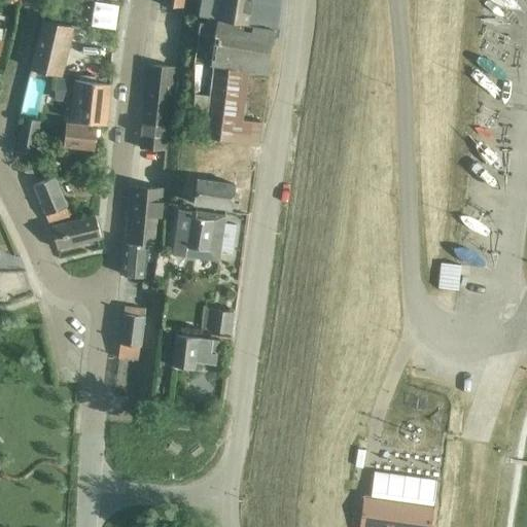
[(201,0),(200,16),(219,19),(219,25),(217,37),(217,41),(270,48),(272,28),(277,28),(280,4),(279,0),(201,0)]
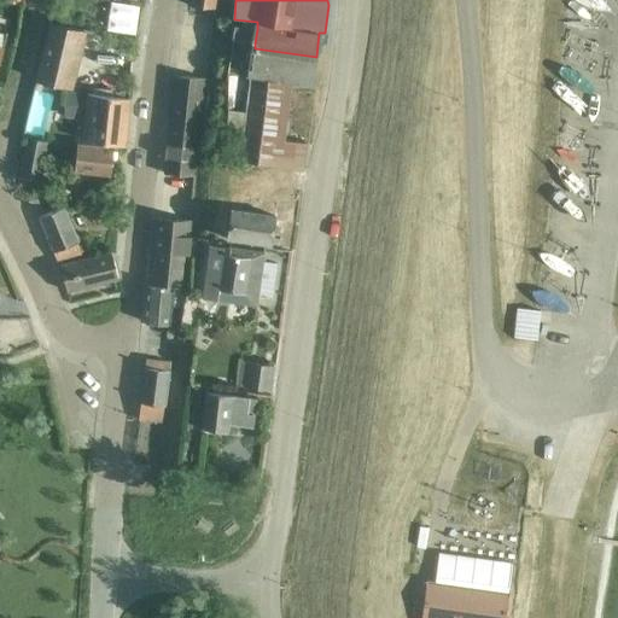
[(85,30),(51,22),(36,80),(70,88),(85,30)]
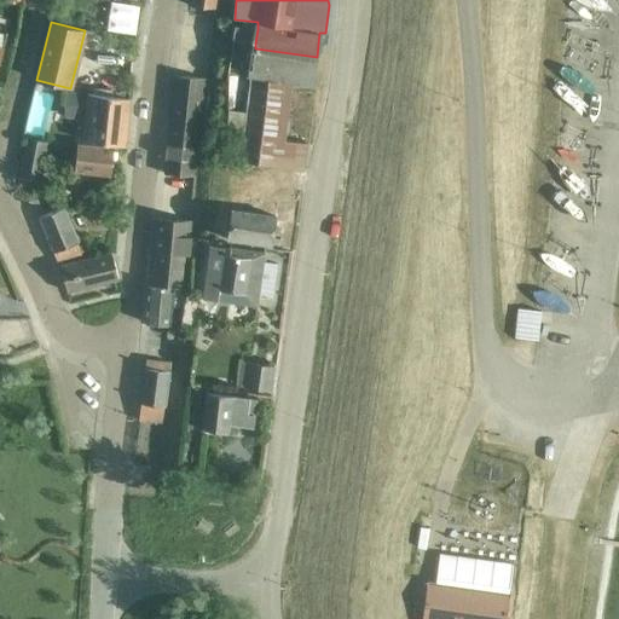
[(235,25),(233,40),(255,44),(258,29),(235,25)]
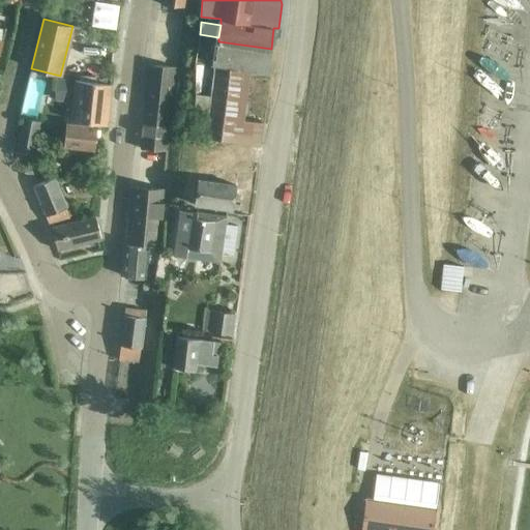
[(151,66),(142,149),(167,152),(175,68),(151,66)]
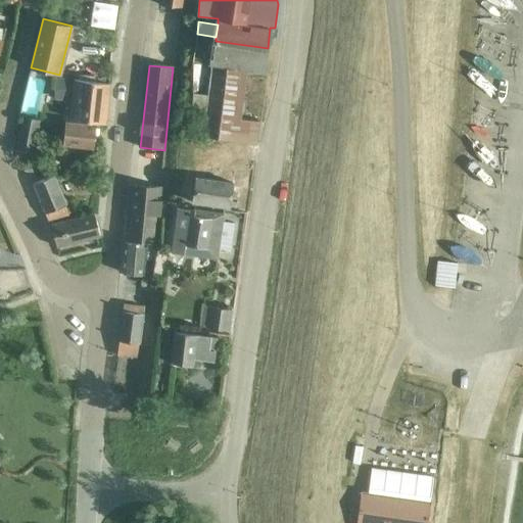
[(240,117),(246,69),(212,65),(208,97),(204,137),(256,143),(259,121),(240,117)]
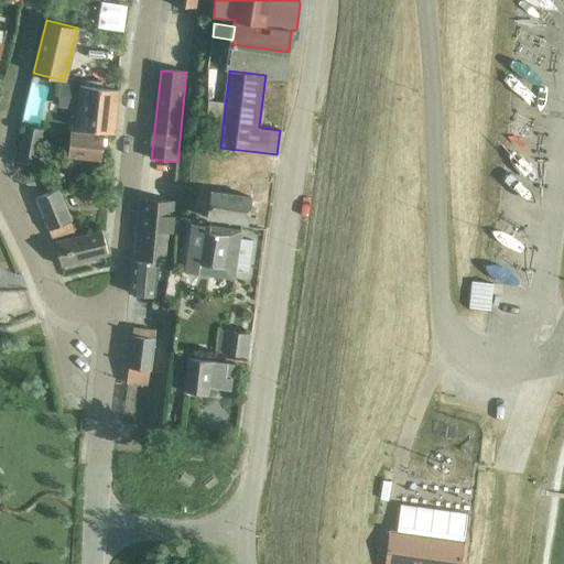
[(62,84),(60,94),(58,109),(79,112),(77,128),(115,132),(119,89),(62,84)]
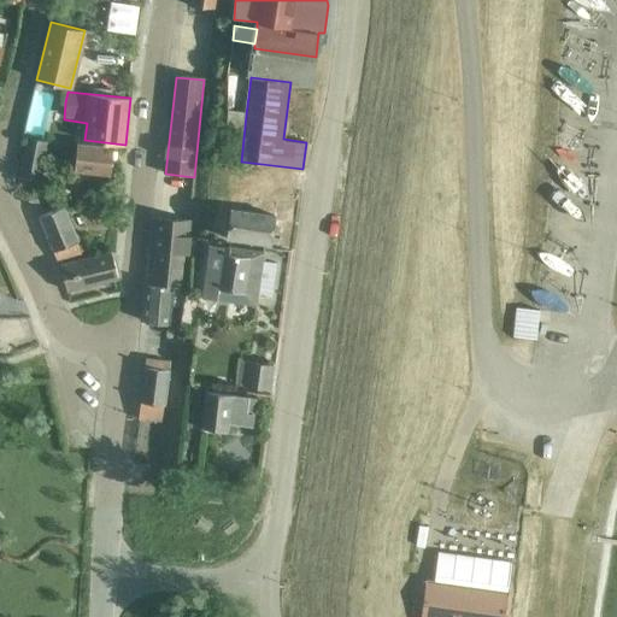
[(241,162),(246,115),(227,112),(222,159),(241,162)]
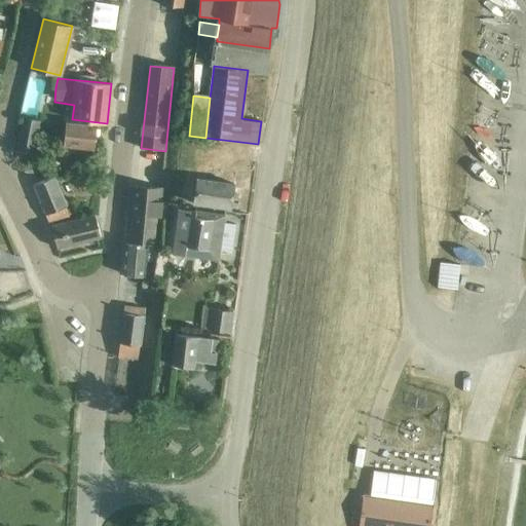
[(24,118),(21,134),(37,137),(40,121),(24,118)]
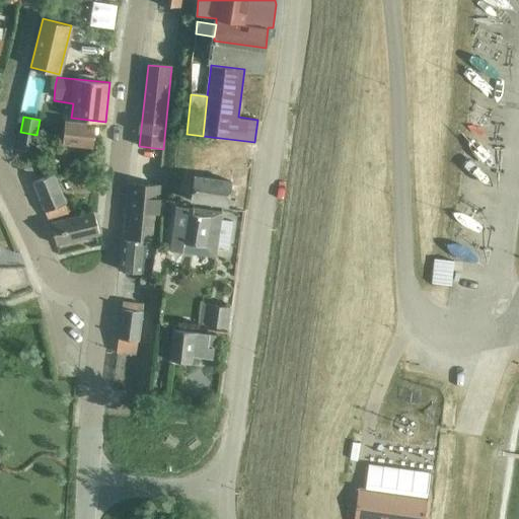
[(93,147),(96,125),(66,121),(63,143),(93,147)]
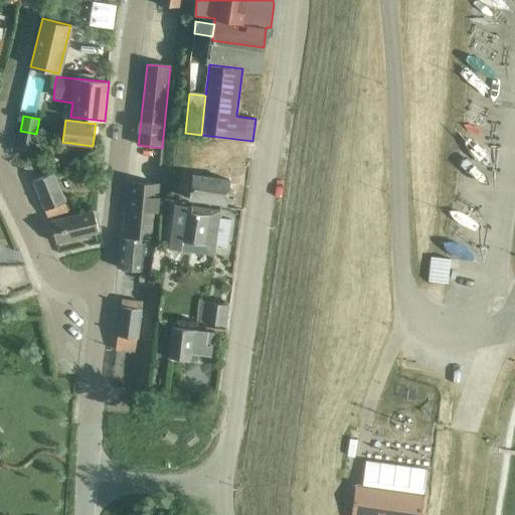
[(36,134),(20,131),(17,147),(33,150),(36,134)]
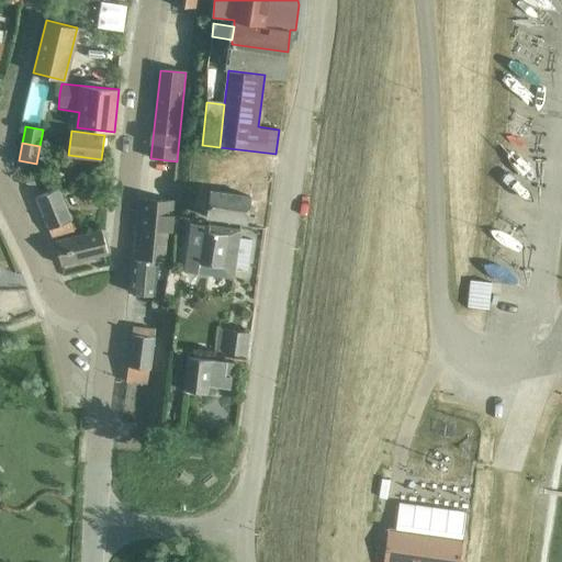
[(245,190),(248,165),(251,165),(251,163),(203,156),(200,183),(212,186),(208,217),(257,224),(261,192),(245,190)]
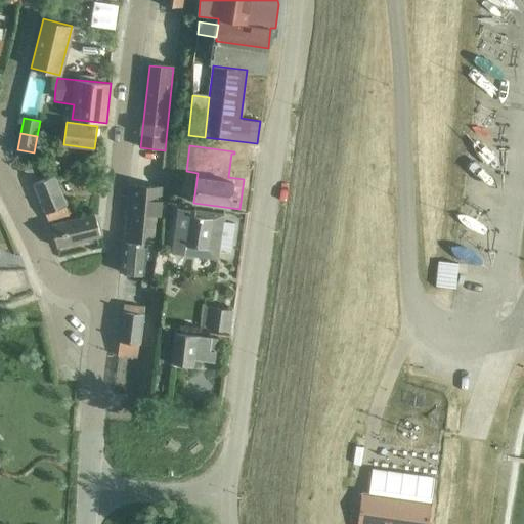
[(41,173),(51,169),(47,157),(36,161),(41,173)]
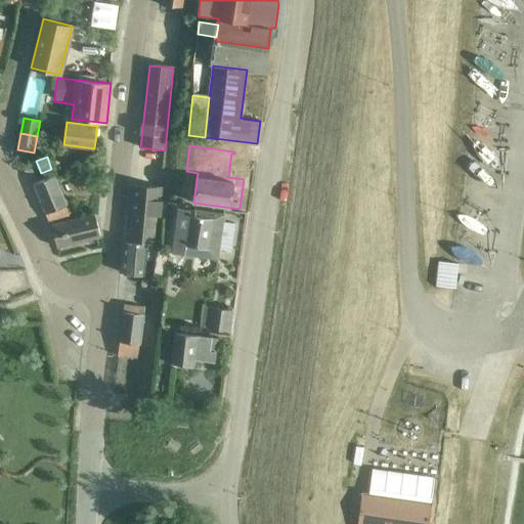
[(34,183),(49,222),(70,215),(66,205),(67,205),(55,175),(34,183)]
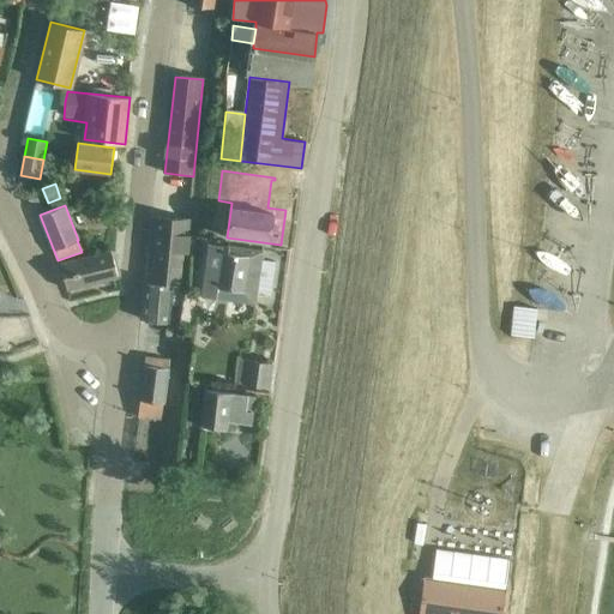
[(155,216),(149,283),(180,287),(181,287),(187,220),(155,216)]
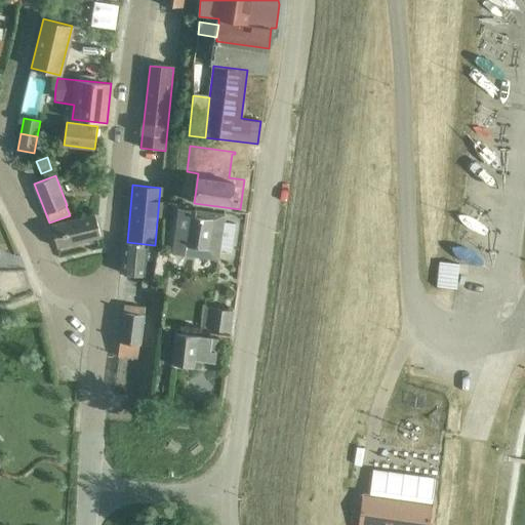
[(57,247),(102,237),(95,214),(52,225),(57,247)]
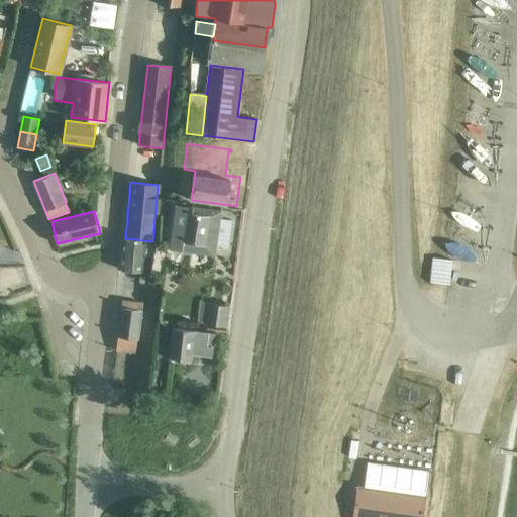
[(174,211),(168,252),(183,255),(185,245),(216,249),(228,251),(232,221),(220,220),(221,215),(192,211),(191,214),(174,211)]
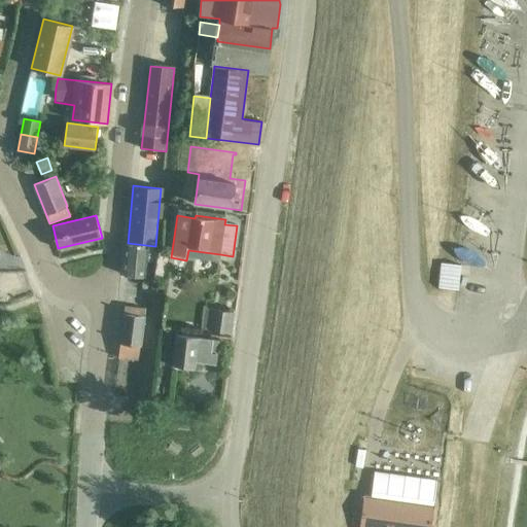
[(128,243),(125,275),(129,276),(145,277),(145,278),(151,278),(152,270),(146,270),(147,255),(148,245),(128,243)]
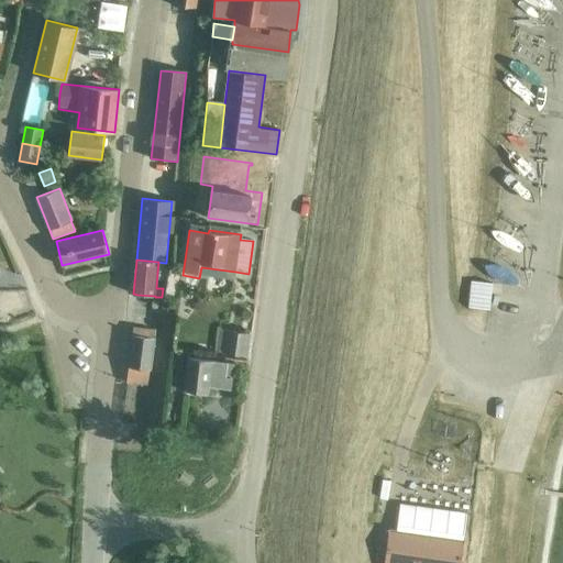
[(470,291),(468,307),(489,309),(493,283),(471,280),(470,291)]
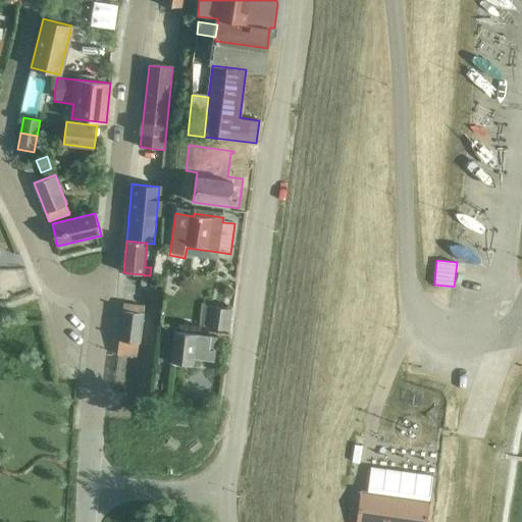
[(117,353),(134,355),(136,343),(140,344),(144,306),(123,302),(117,353)]
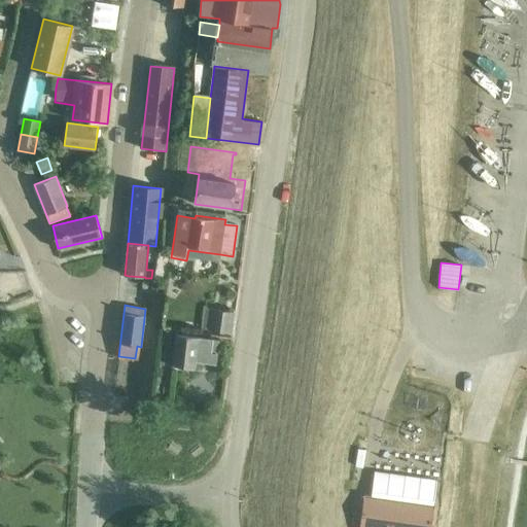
[(231,332),(234,311),(212,308),(209,329),(231,332)]
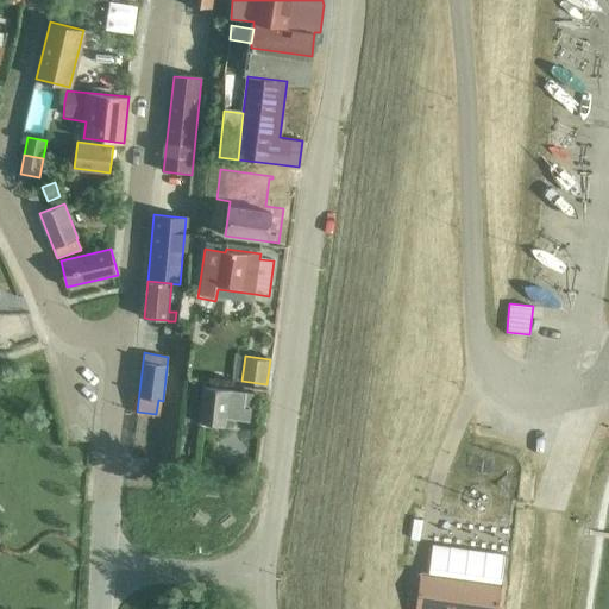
[(250,420),(253,393),(205,387),(200,422),(225,426),(225,424),(232,425),(232,419),(250,420)]
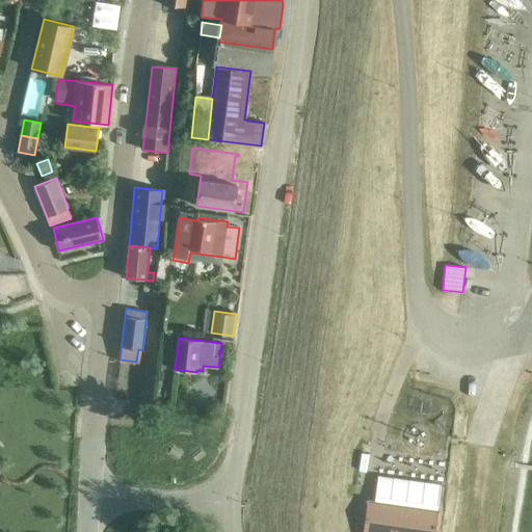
[(134,395),(133,425),(145,426),(147,396),(134,395)]
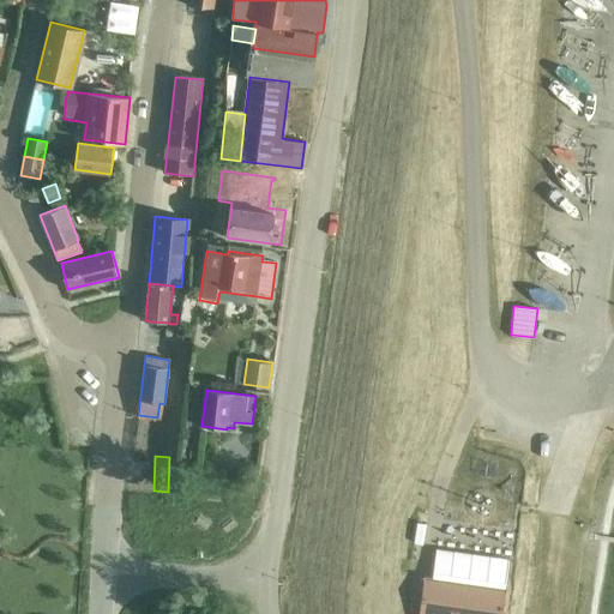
[(416,522),(414,542),(423,543),(426,523),(416,522)]
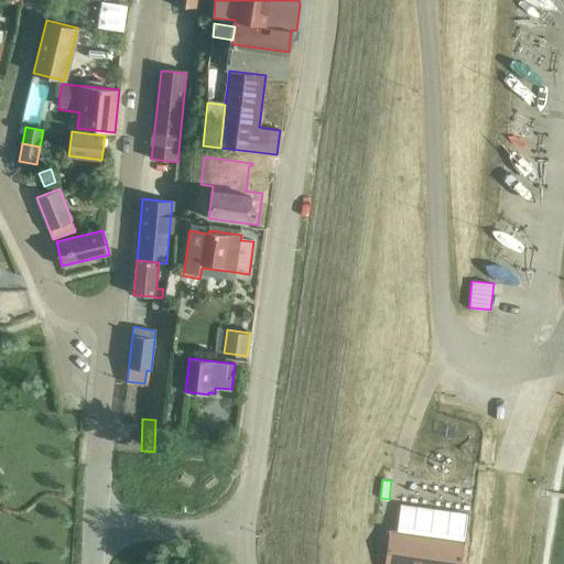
[(390,530),(384,563),(461,563),(464,540),(463,539),(466,514),(400,505),(397,530),(390,530)]
